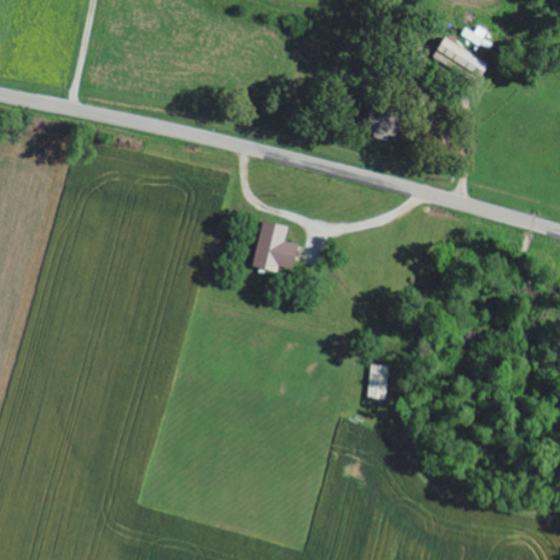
[(475,34),(465,28),(462,37),(481,46),(488,32),(478,27),(475,34)]
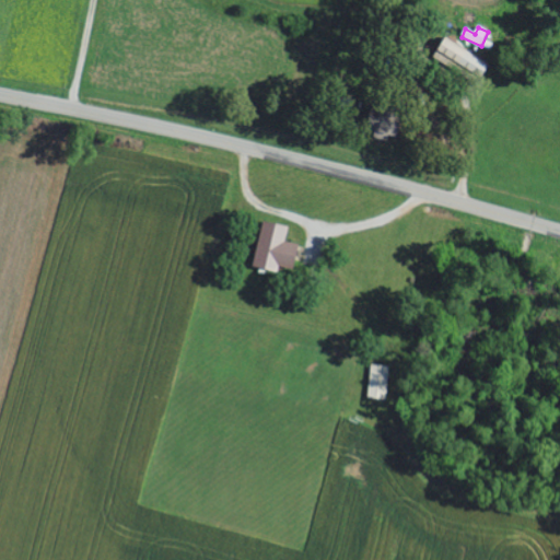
[(433,55),(476,82),(485,67),(442,39),(433,55)]
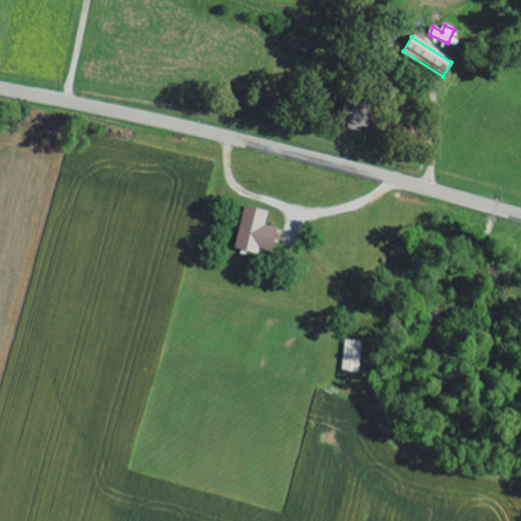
[(339,123),(345,123),(345,130),(358,131),(358,107),(339,106),(339,123)]
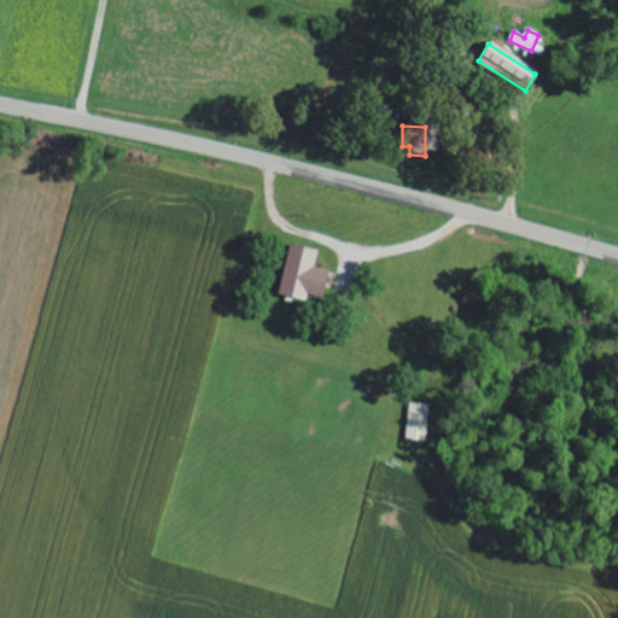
[(313,268),(316,251),(287,245),(277,297),(303,303),(305,296),(320,299),(326,270),(313,268)]
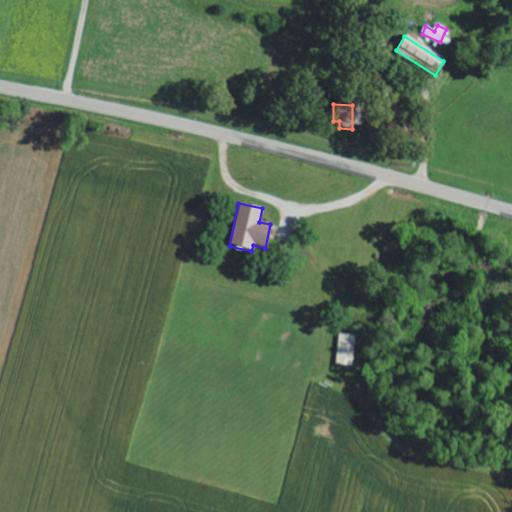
[(335,365),(353,367),(357,337),(339,334),(335,365)]
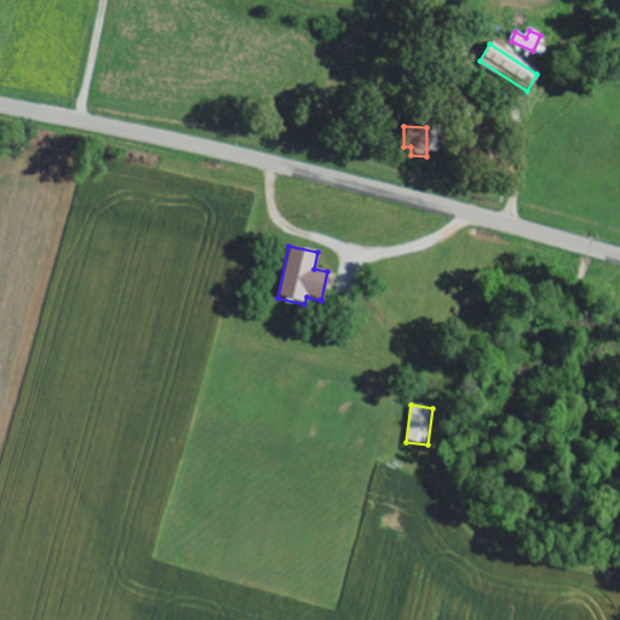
All buildings are outlined.
